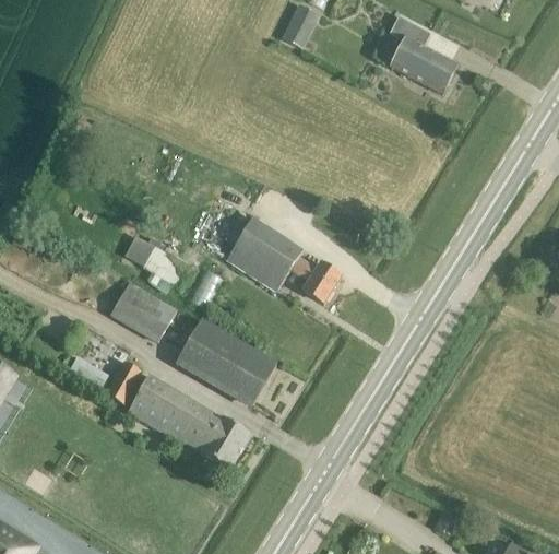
[(301,46),(319,13),(299,3),(282,36),(301,46)]
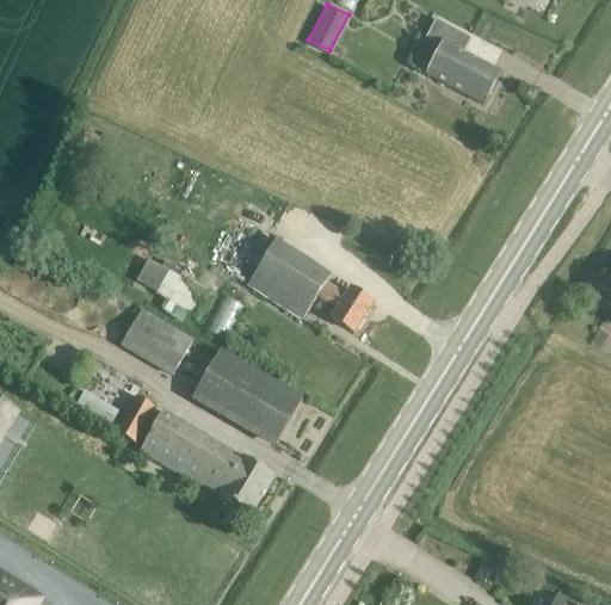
[(427,69),(463,88),(483,99),(500,68),(463,48),(471,34),(436,14),(426,34),(442,42),(427,69)]
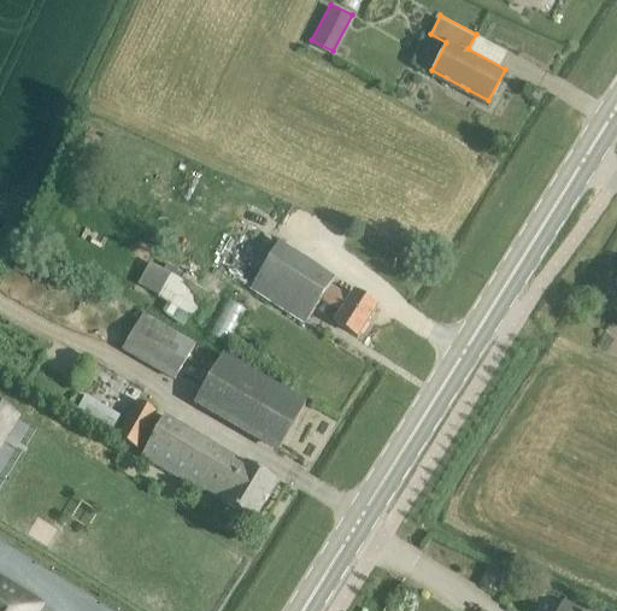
[(251,283),(286,305),(306,318),(321,294),(341,307),(334,317),(358,332),(377,301),(354,287),(350,293),(330,281),(335,274),(278,239),(251,283)]
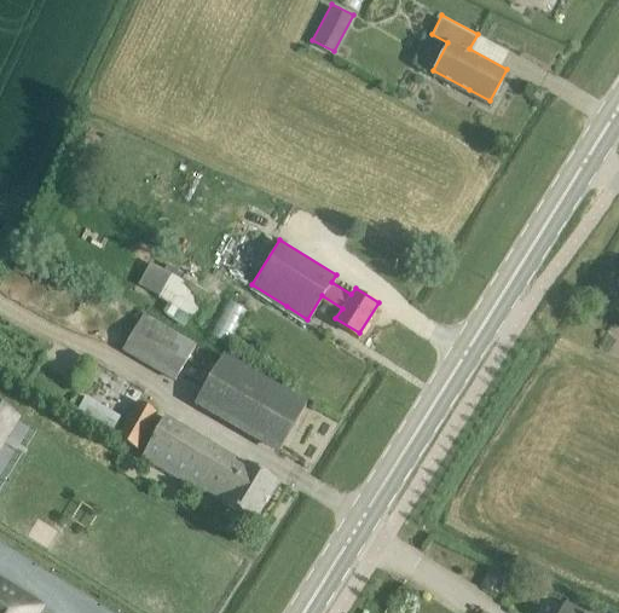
[(35,260),(19,253),(12,265),(29,273),(35,260)]
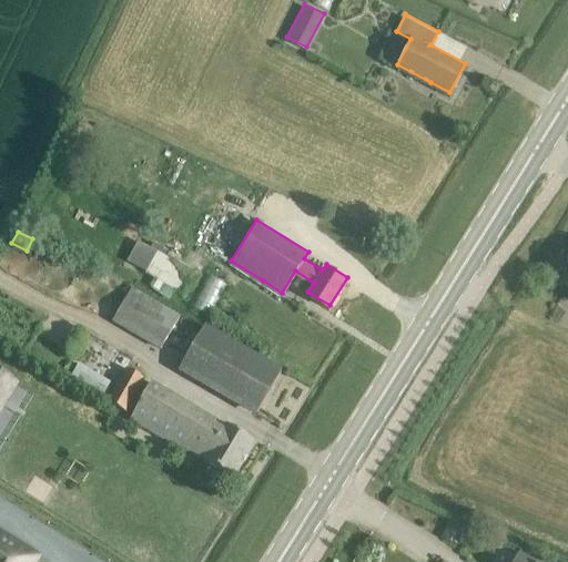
[(117,238),(110,248),(123,255),(129,245),(117,238)]
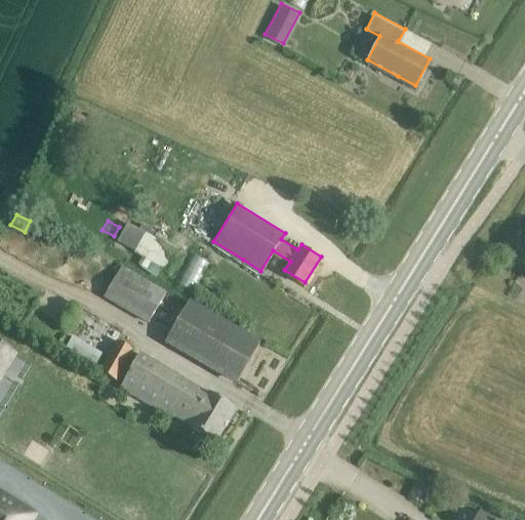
[(133,249),(167,268),(178,246),(158,235),(157,236),(145,229),(133,249)]
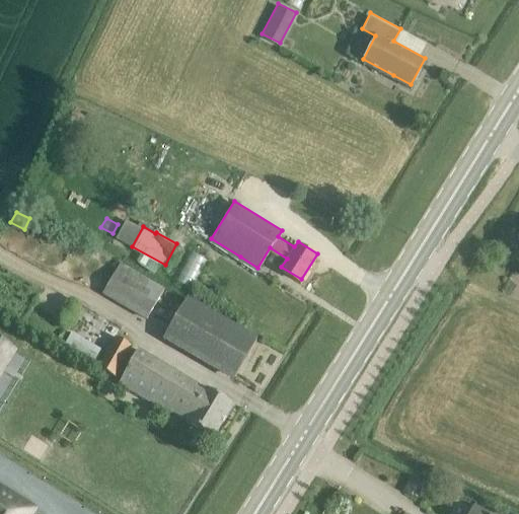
[(103,289),(147,314),(164,285),(121,260),(103,289)]
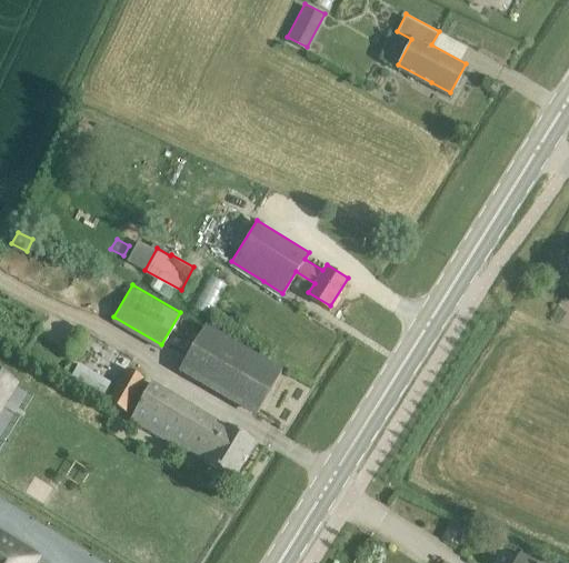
[(282,368),(262,355),(206,322),(180,364),(257,410),(282,368)]
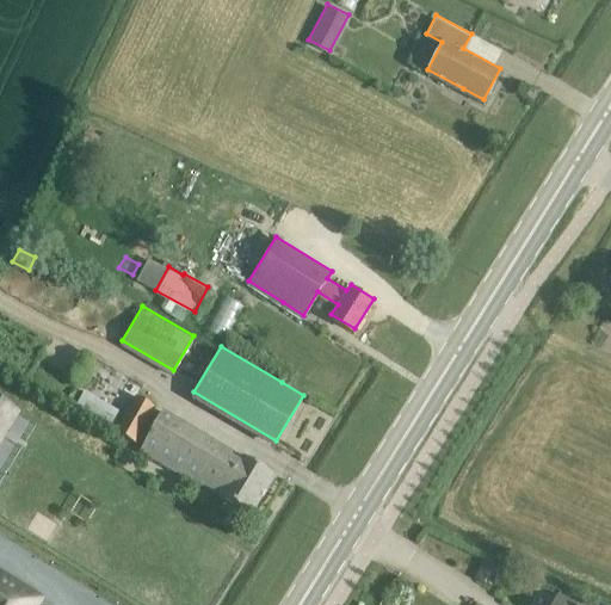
[(74,402),(109,423),(117,406),(84,387),(74,402)]
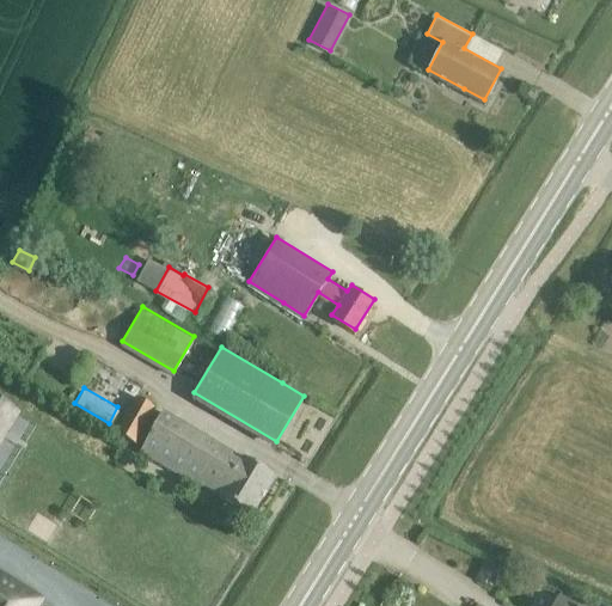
[(116,428),(135,439),(155,403),(138,392),(116,428)]
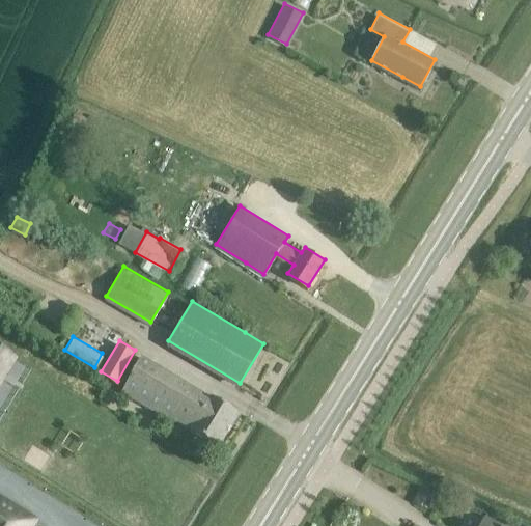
[(0,345),(0,375),(12,354),(0,345)]
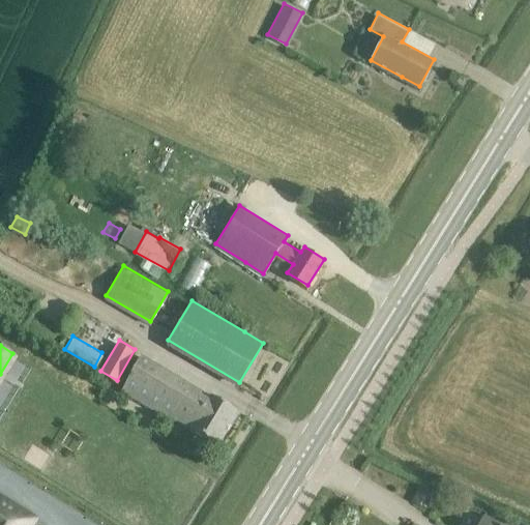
[(238,409),(221,399),(210,392),(209,394),(141,354),(121,387),(153,406),(171,417),(172,415),(218,442),(238,409)]
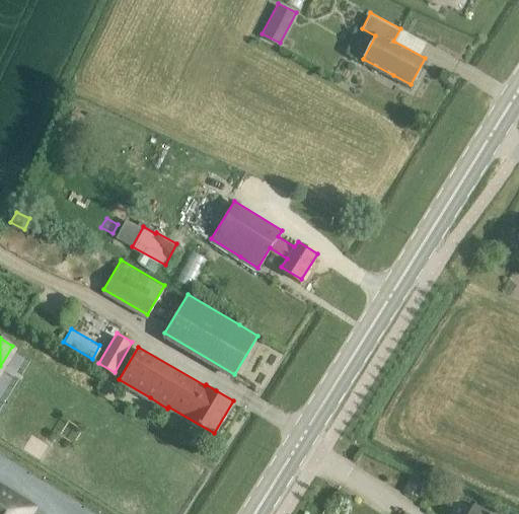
[(0,513),(31,513),(39,504),(0,480),(0,513)]
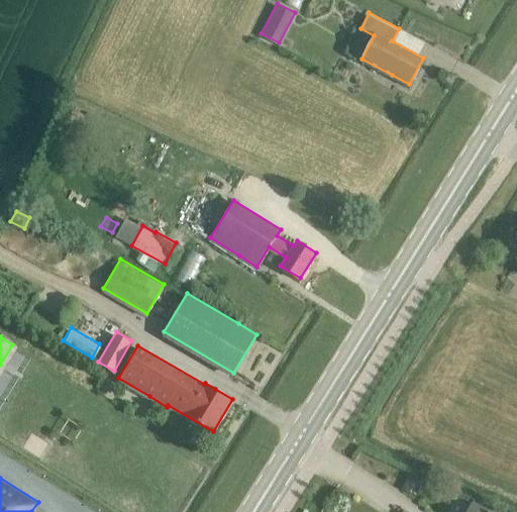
[(493,511),(472,502),(467,511),(493,511)]
